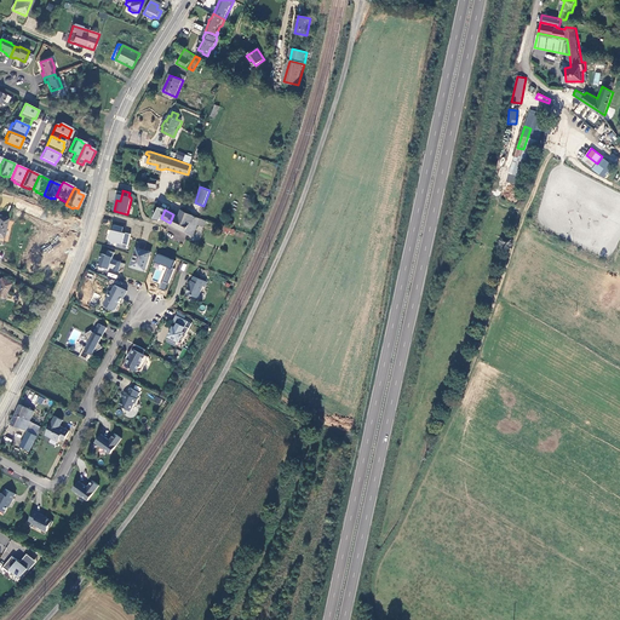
[(194,216),(182,210),(179,217),(173,214),(170,223),(170,224),(193,235),(199,225),(204,227),(207,220),(194,216)]
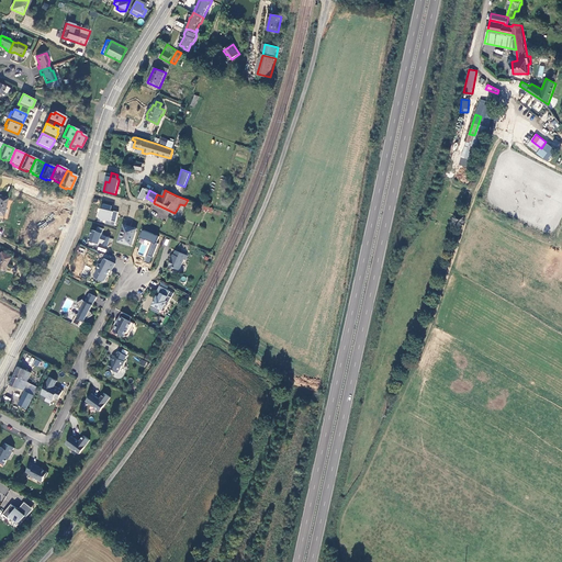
[(100,217),(108,220),(107,223),(115,225),(119,212),(114,211),(111,211),(112,205),(103,203),(100,217)]
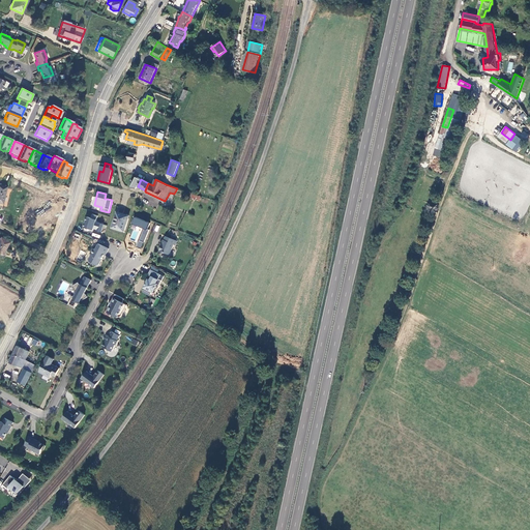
[(124,230),(128,215),(118,212),(113,227),(124,230)]
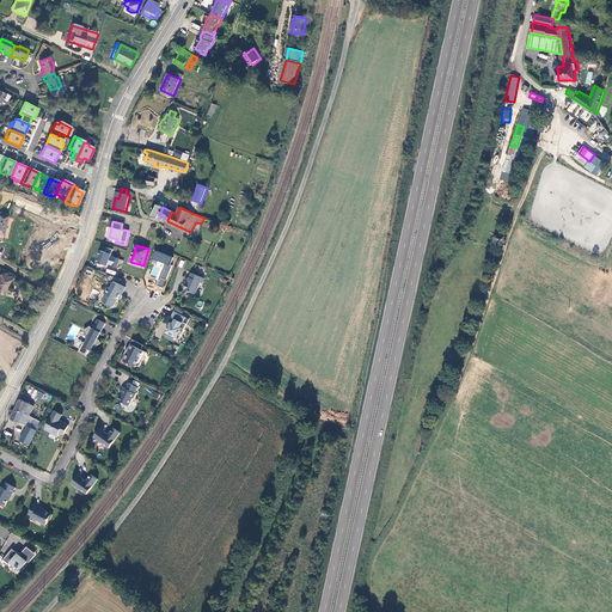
[(102,250),(98,262),(109,265),(109,263),(114,264),(112,265),(117,268),(121,258),(111,256),(114,249),(108,248),(106,251),(102,250)]
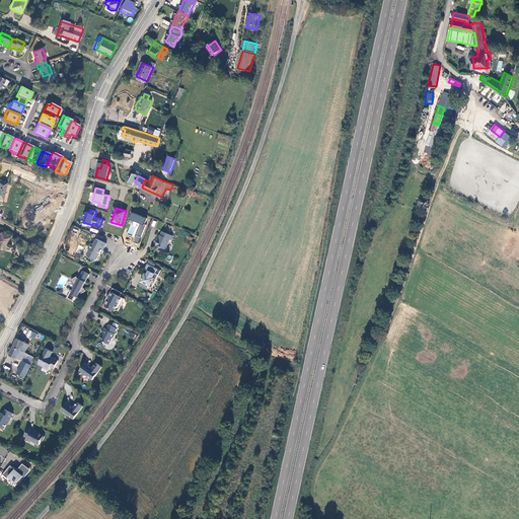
[(131,218),(142,223),(135,241),(139,243),(147,224),(146,223),(148,218),(134,212),(131,218)]
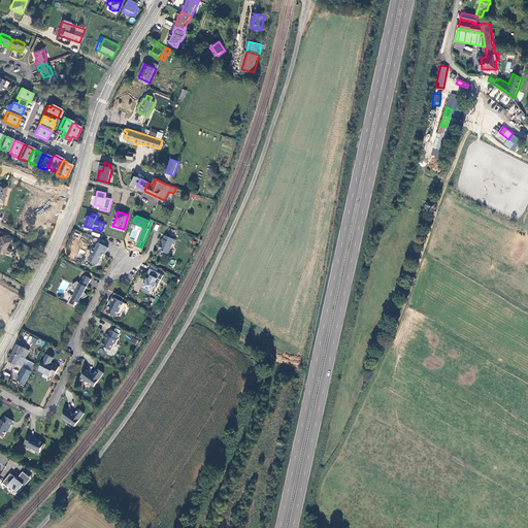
[(134,225),(131,238),(138,240),(141,227),(134,225)]
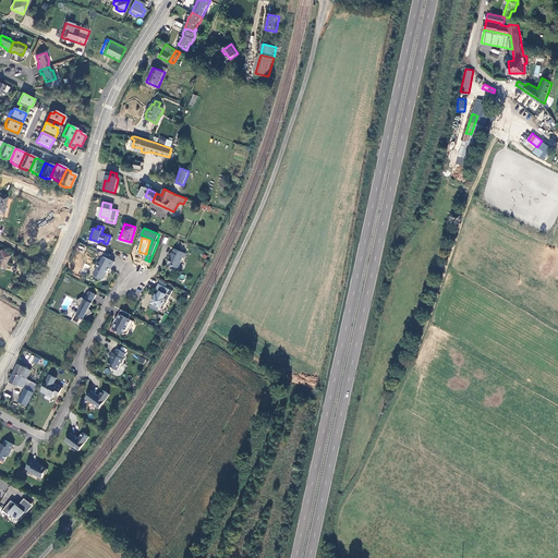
[(186,253),(174,247),(173,252),(172,251),(170,255),(171,256),(168,263),(179,267),(183,256),(185,257),(186,253)]
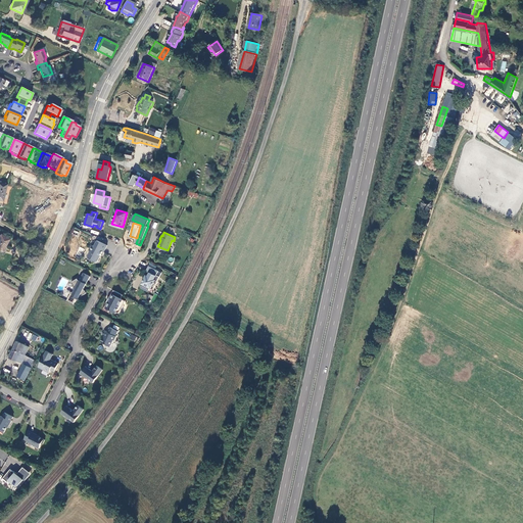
[(8,239),(0,234),(0,250),(2,251),(8,239)]
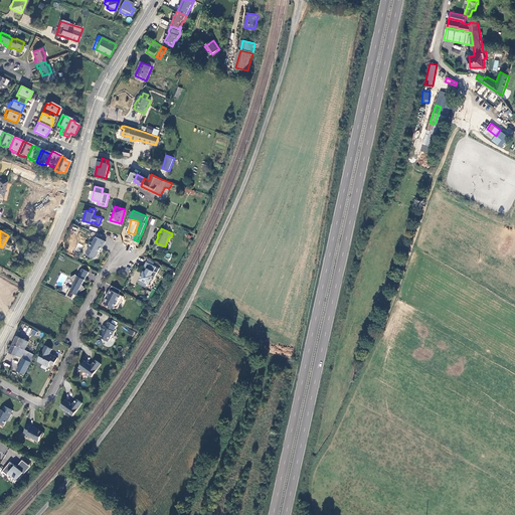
[(106,240),(97,235),(94,241),(92,240),(90,244),(90,245),(88,251),(88,252),(95,256),(97,256),(102,246),(103,247),(106,240)]
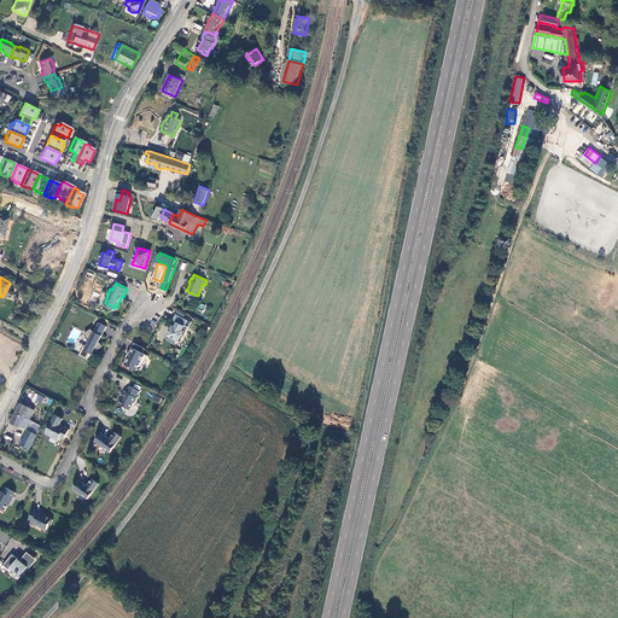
[(94,304),(99,295),(94,292),(89,302),(94,304)]
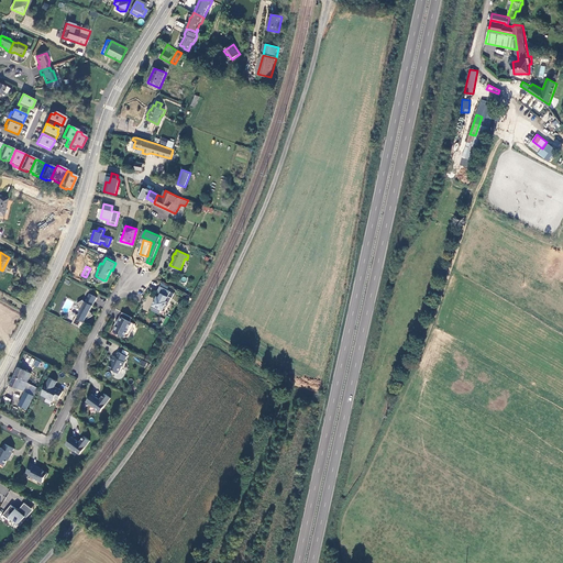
[(170,289),(161,284),(158,289),(162,291),(159,295),(158,295),(157,296),(153,304),(163,308),(164,307),(165,307),(166,306),(167,304),(167,302),(166,301),(167,299),(169,301),(173,296),(168,294),(170,289)]
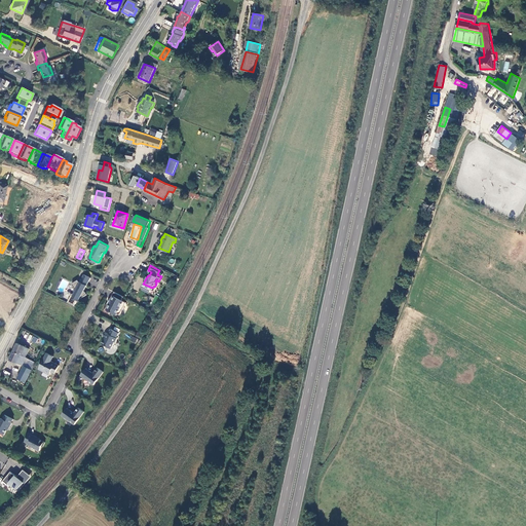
[(80,283),(78,279),(73,283),(77,290),(73,296),(79,300),(81,296),(82,297),(87,294),(85,290),(91,277),(85,273),(80,283)]
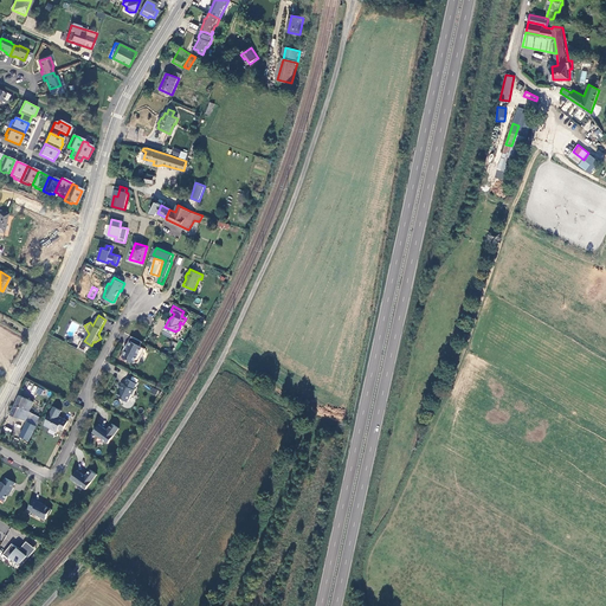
[(143,341),(133,335),(128,343),(129,345),(127,349),(126,348),(121,358),(127,361),(128,359),(135,362),(137,356),(141,358),(146,347),(141,345),(143,341)]
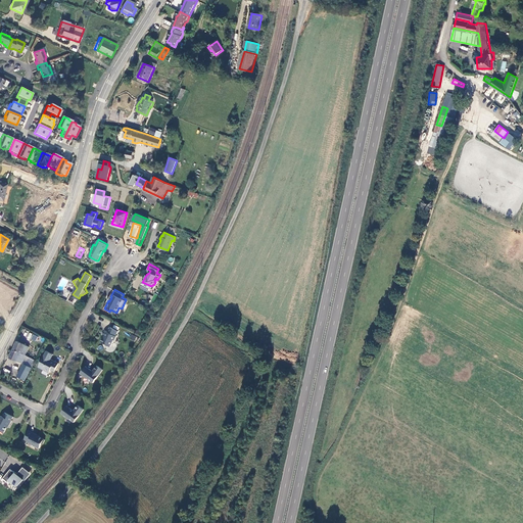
[(108,331),(106,330),(104,334),(105,334),(101,341),(110,345),(114,339),(116,335),(119,330),(110,326),(108,331)]
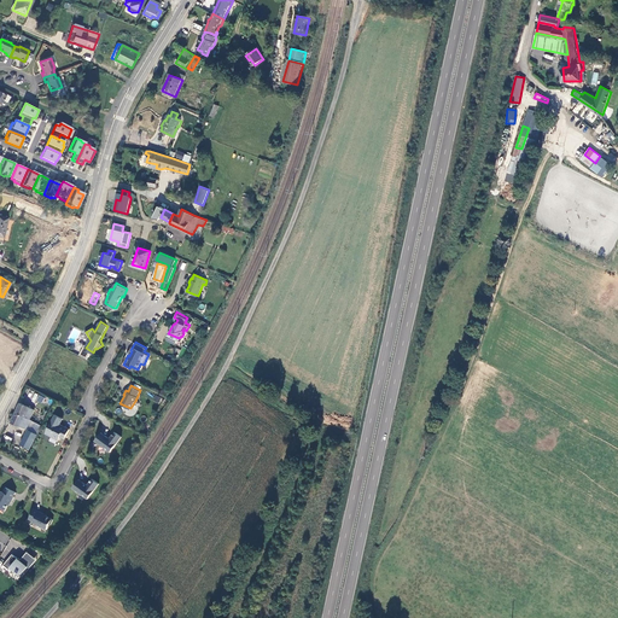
[(34,394),(31,400),(42,403),(45,397),(34,394)]
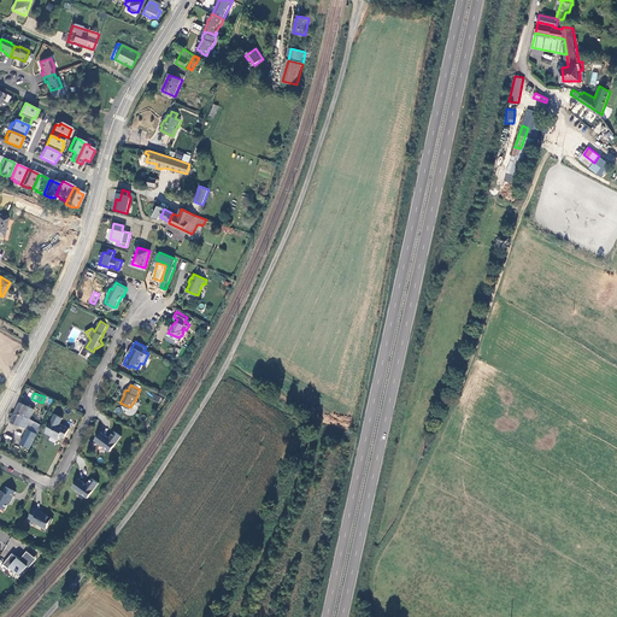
[(25,428),(28,423),(34,410),(21,403),(12,422),(22,425),(25,428)]
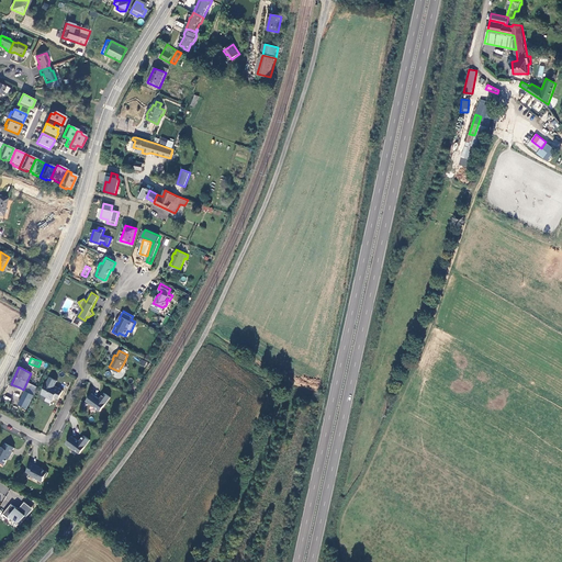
[(31,373),(25,385),(29,386),(32,380),(33,381),(35,374),(31,373)]
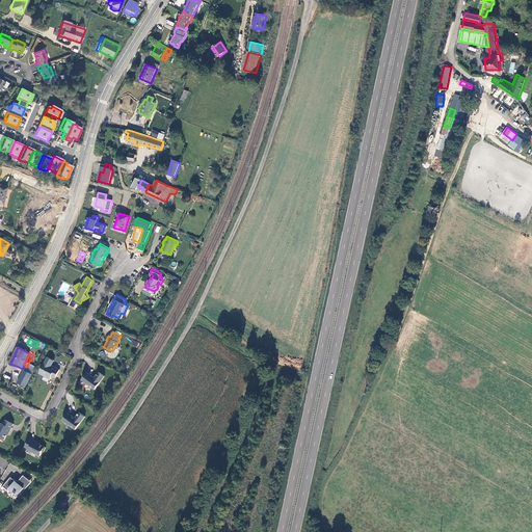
[(54,366),(52,365),(54,360),(48,356),(40,373),(45,375),(46,374),(51,377),(52,375),(53,374),(56,376),(60,369),(56,367),(56,368),(54,366)]
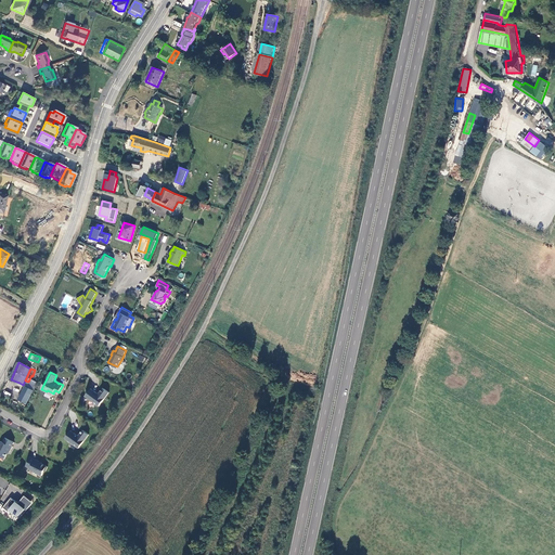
[(18,400),(26,403),(33,390),(26,386),(18,400)]
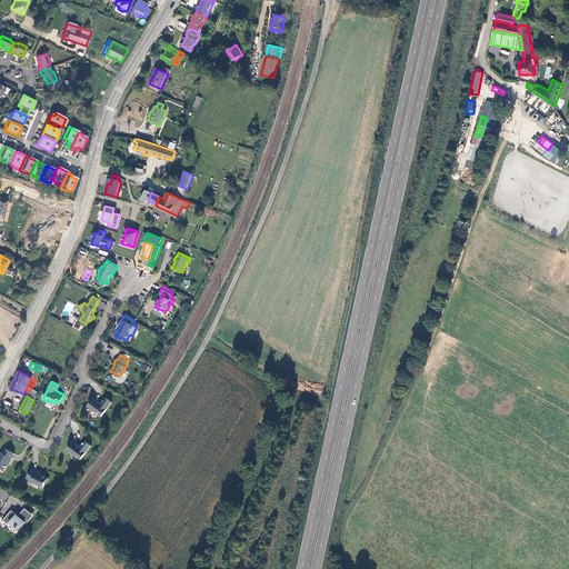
[(92,399),(87,407),(101,417),(111,401),(105,398),(100,405),(92,399)]
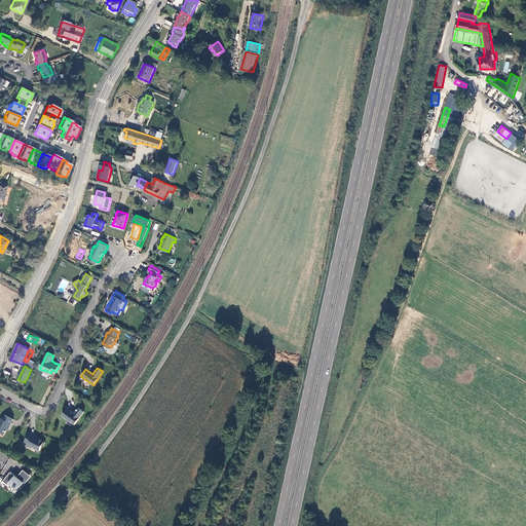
[(68,407),(62,414),(74,424),(84,412),(79,407),(74,413),(68,407)]
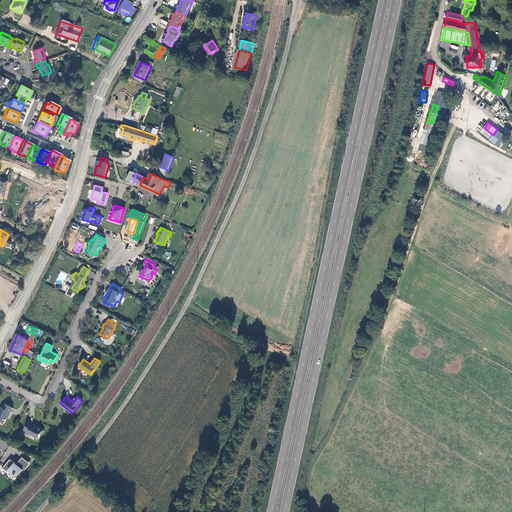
[(11,412),(13,408),(5,404),(3,408),(1,407),(0,410),(0,420),(1,420),(0,421),(4,423),(7,419),(8,417),(9,417),(11,412)]
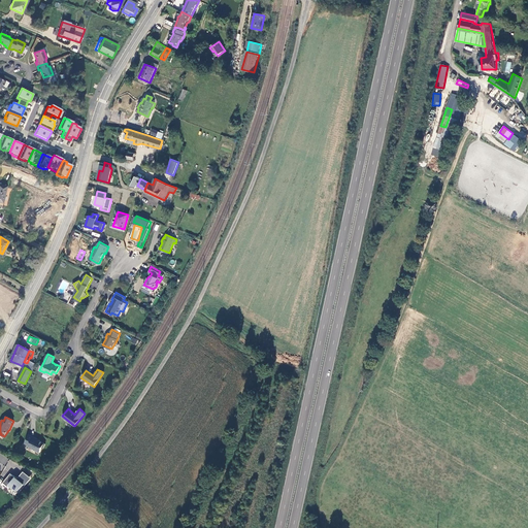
[(37,440),(37,439),(29,435),(25,443),(29,446),(29,448),(40,453),(42,449),(43,449),(45,444),(40,441),(37,440)]
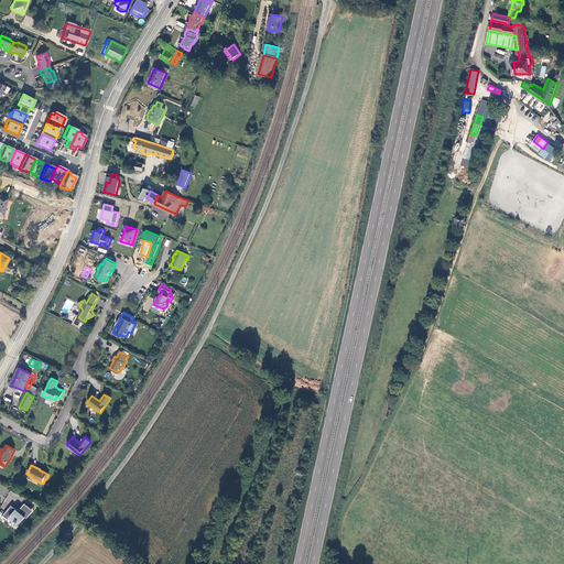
[(30,507),(39,513),(43,509),(33,502),(30,507)]
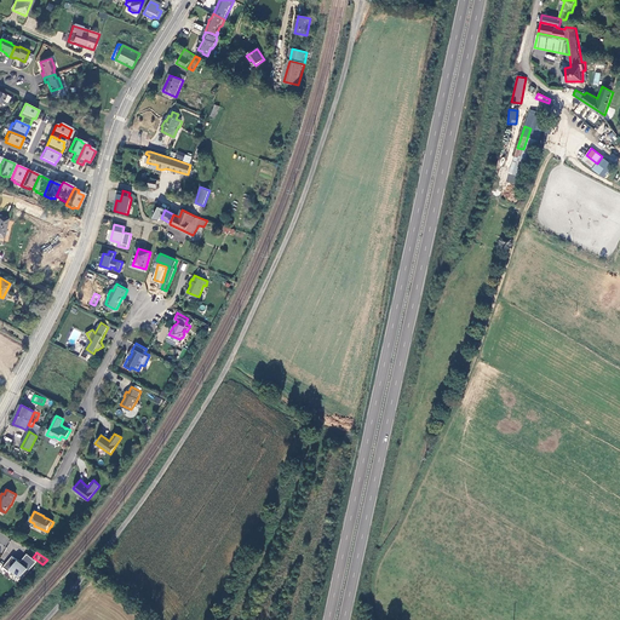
[(42,564),(33,557),(26,564),(35,573),(42,564)]
